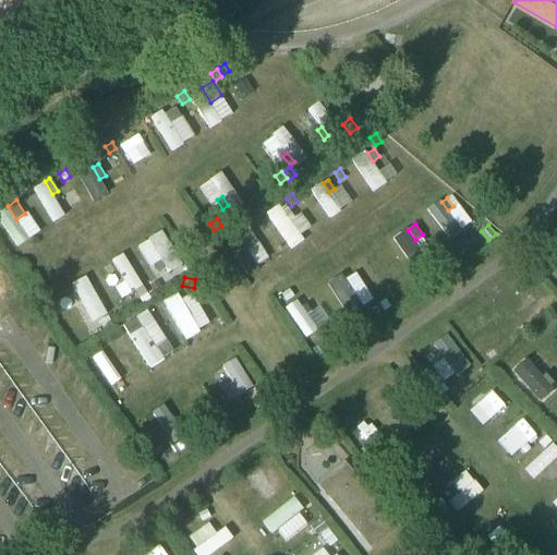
[(158,280),(150,285),(155,291),(162,287),(158,280)]
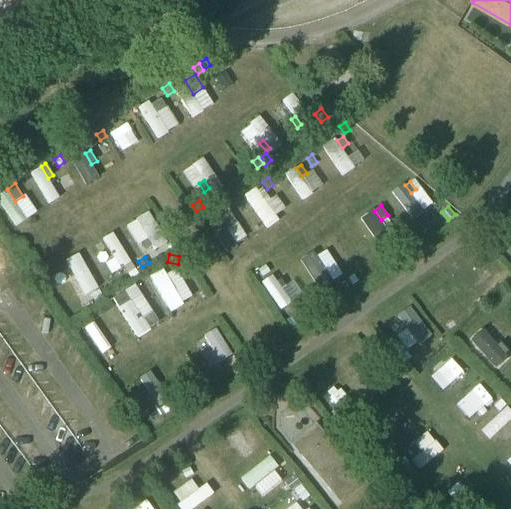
[(131,262),(124,266),(132,278),(139,274),(131,262)]
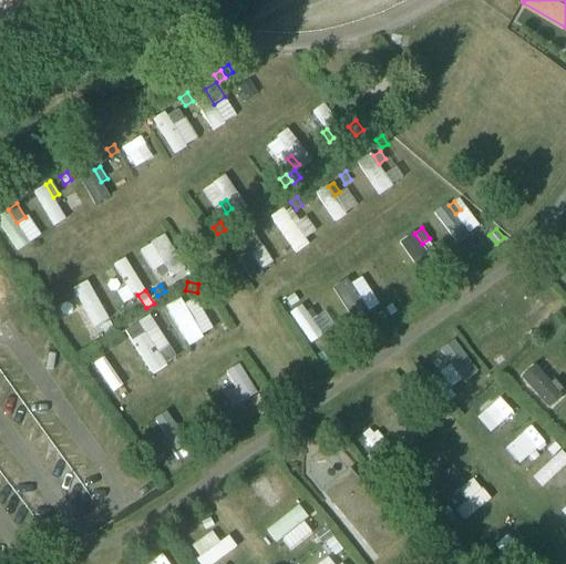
[(295,293),(287,298),(291,306),(299,300),(295,293)]
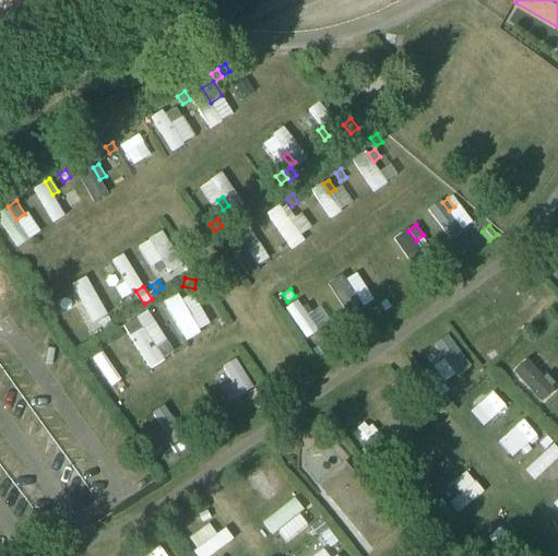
[(387,297),(381,302),(386,309),(391,306),(387,297)]
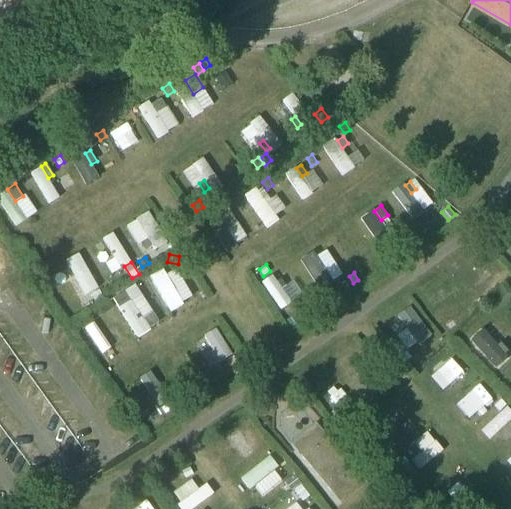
[(99,288),(92,292),(96,299),(102,295),(99,288)]
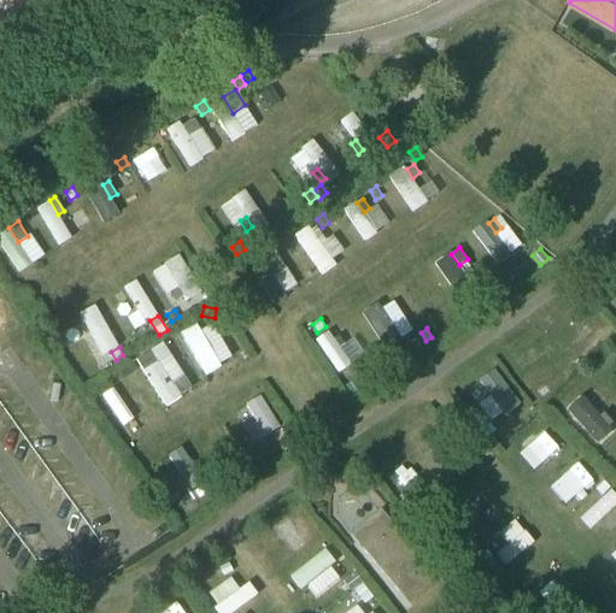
[(151,349),(136,359),(144,370),(158,360),(151,349)]
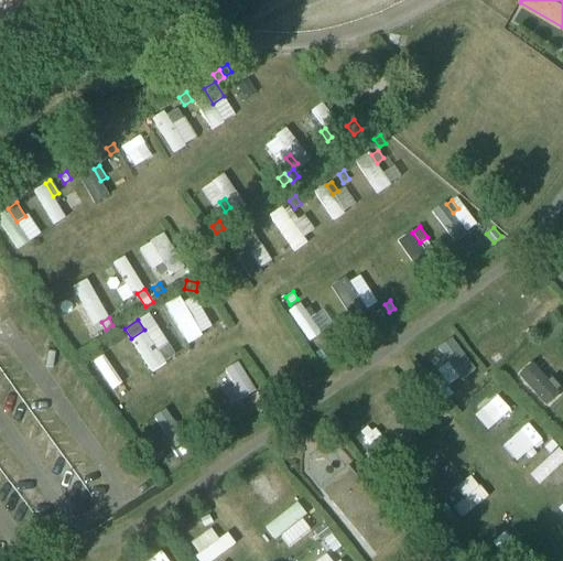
[(107,338),(99,344),(105,352),(112,347),(107,338)]
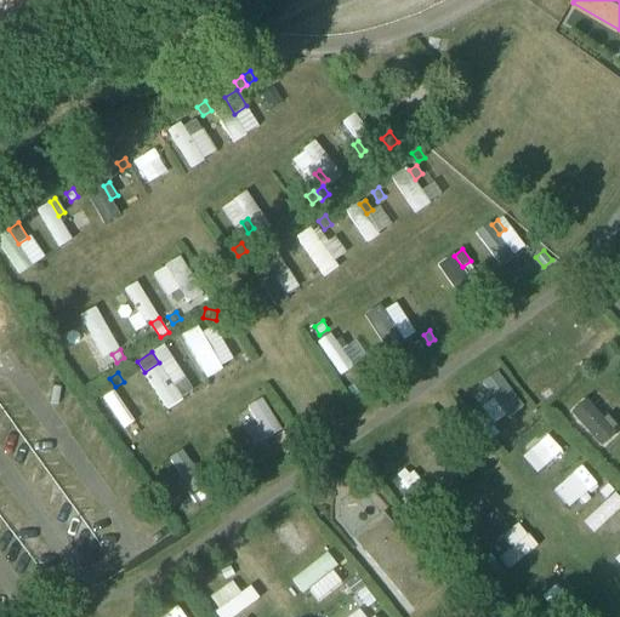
[(609,413),(603,418),(613,429),(619,424),(609,413)]
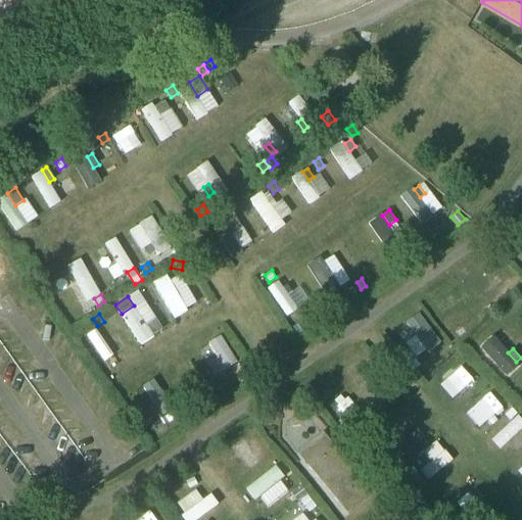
[(484,355),(478,360),(484,366),(490,361),(484,355)]
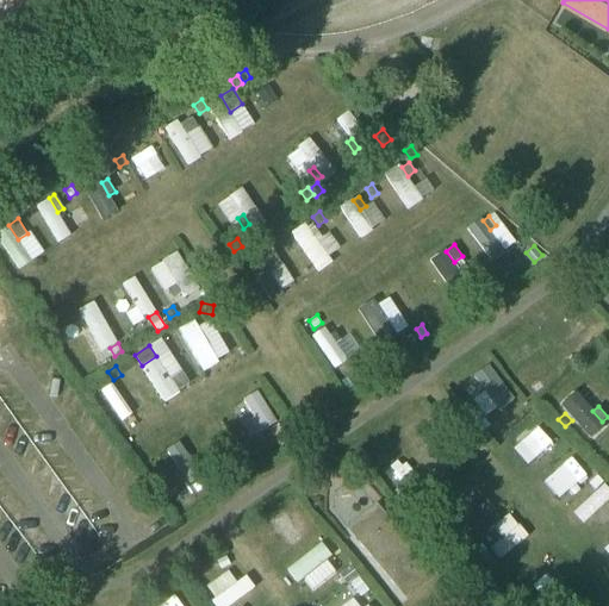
[(486,416),(479,422),(485,430),(492,424),(486,416)]
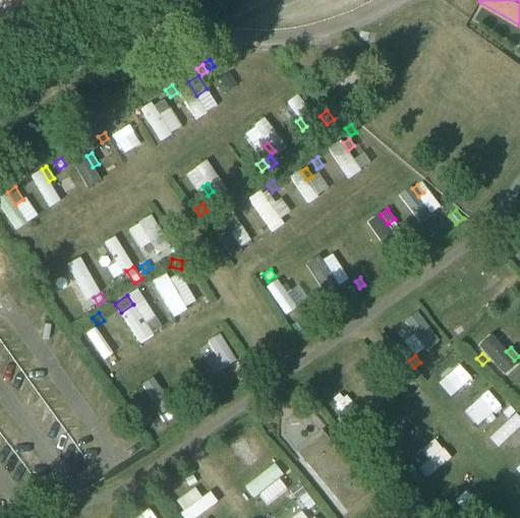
[(217,356),(212,359),(219,369),(224,366),(217,356)]
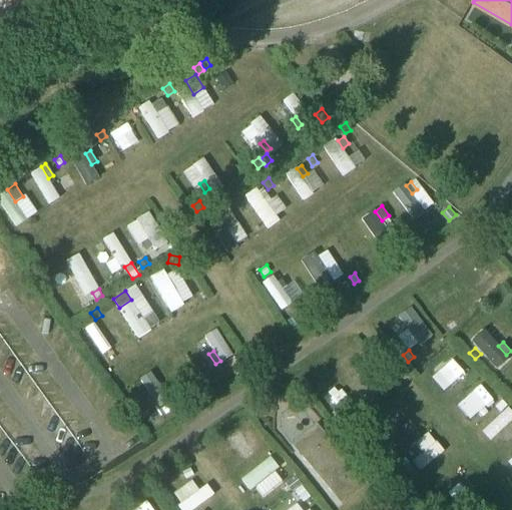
[(233,356),(226,361),(230,366),(237,362),(233,356)]
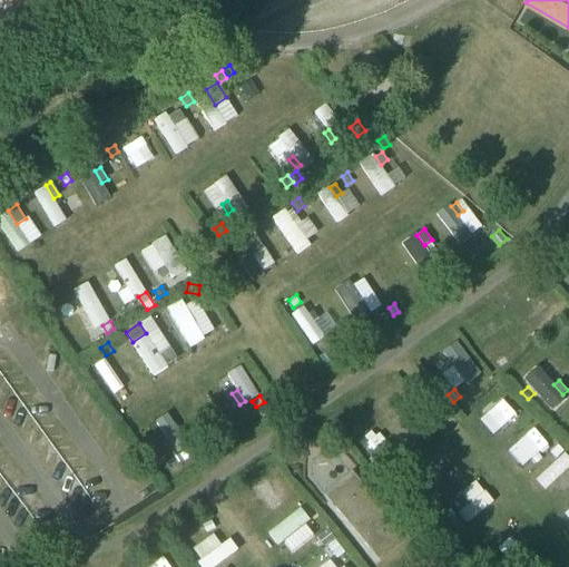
[(265,404),(257,409),(262,417),(270,411),(265,404)]
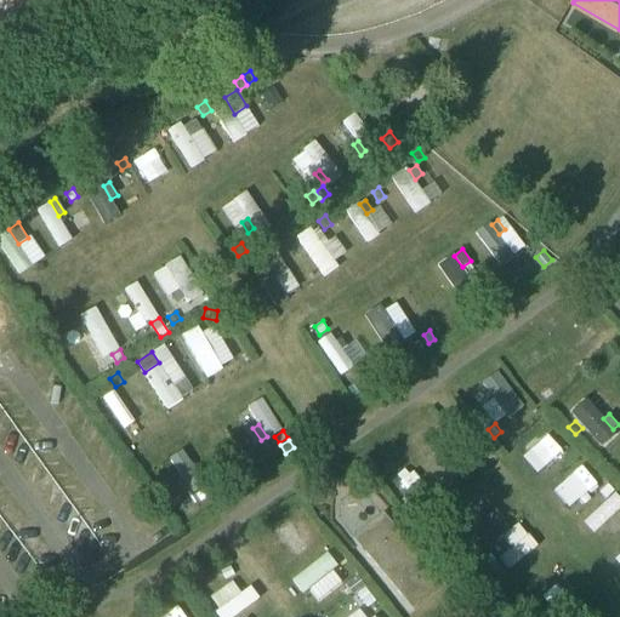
[(367,455),(357,462),(365,473),(374,466),(367,455)]
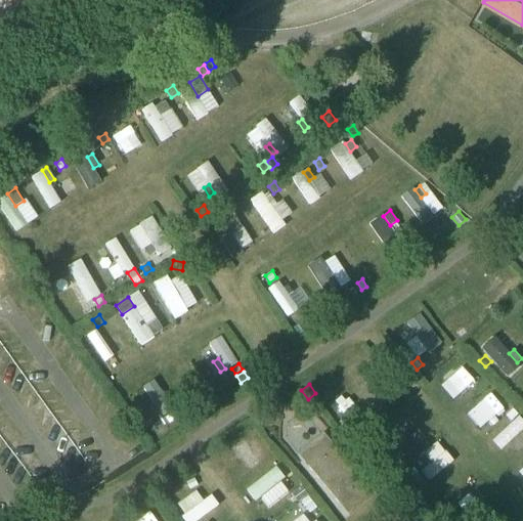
[(155,403),(150,406),(156,414),(160,410),(155,403)]
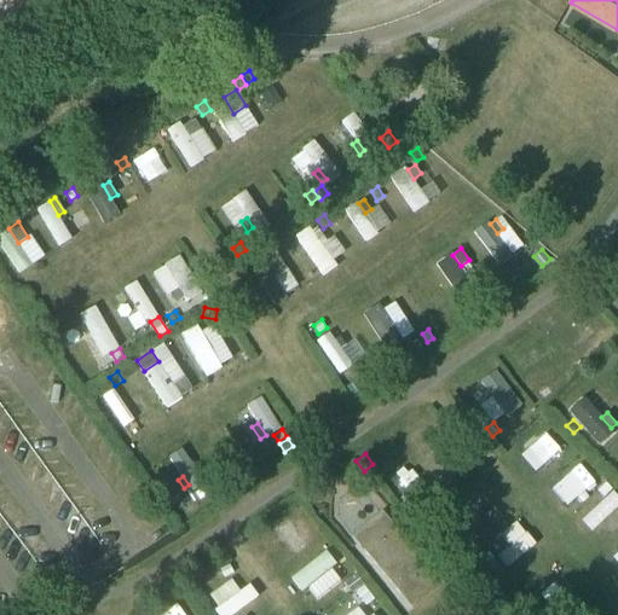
[(204,486),(196,492),(201,499),(209,493),(204,486)]
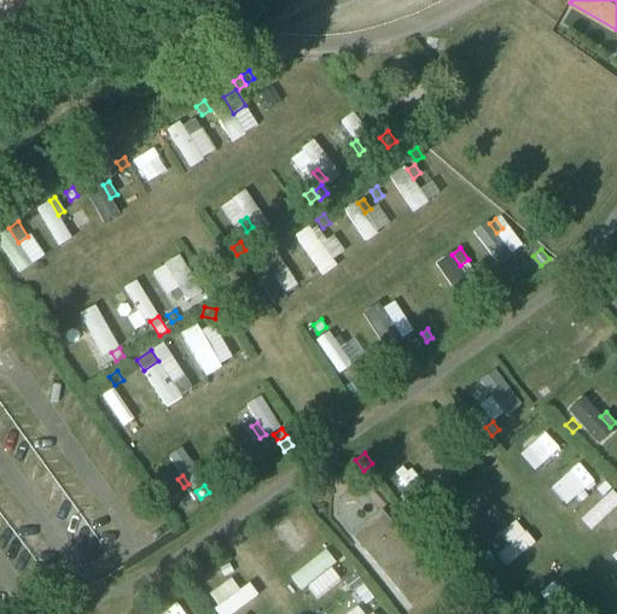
[(409,492),(402,500),(408,504),(415,497),(409,492)]
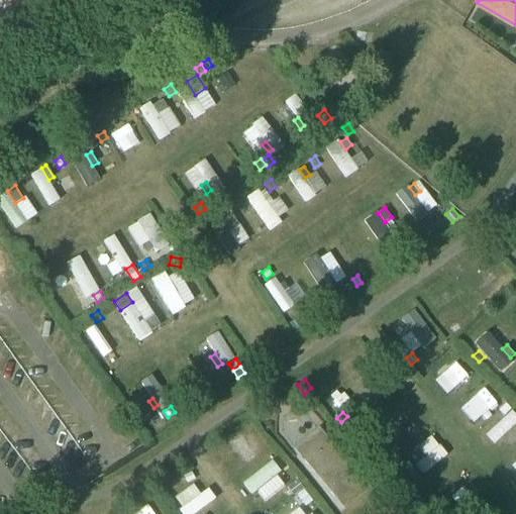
[(393,430),(386,437),(390,441),(397,435),(393,430)]
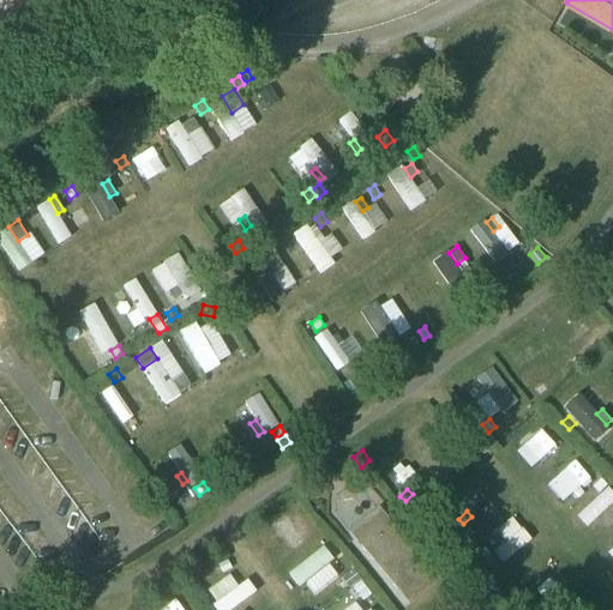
[(355,536),(407,597),(436,574),(383,512),(355,536)]
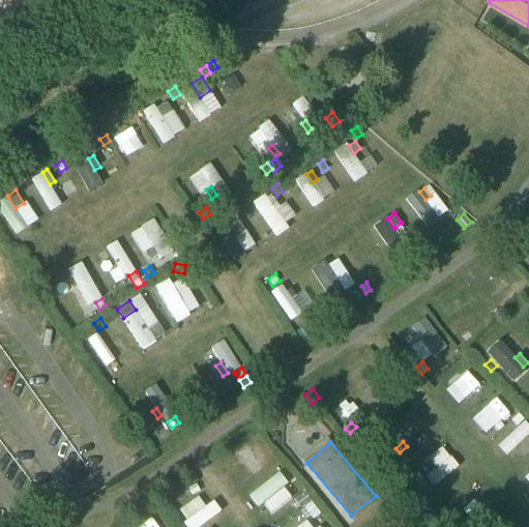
[(397,457),(390,462),(397,470),(403,465),(397,457)]
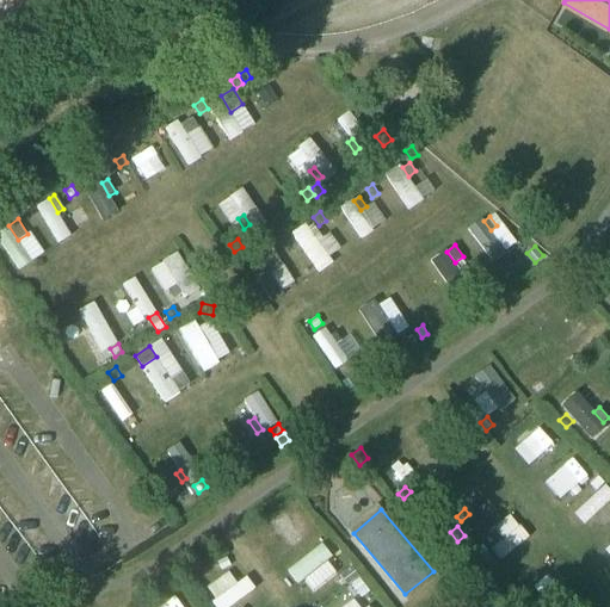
[(497,526),(488,533),(497,544),(505,537),(497,526)]
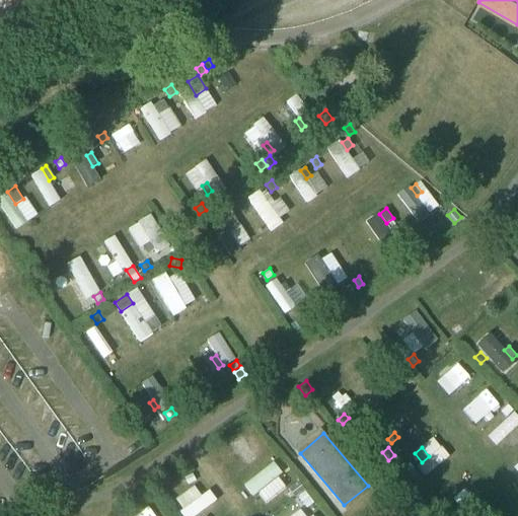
[(193,472),(185,476),(189,484),(196,480),(193,472)]
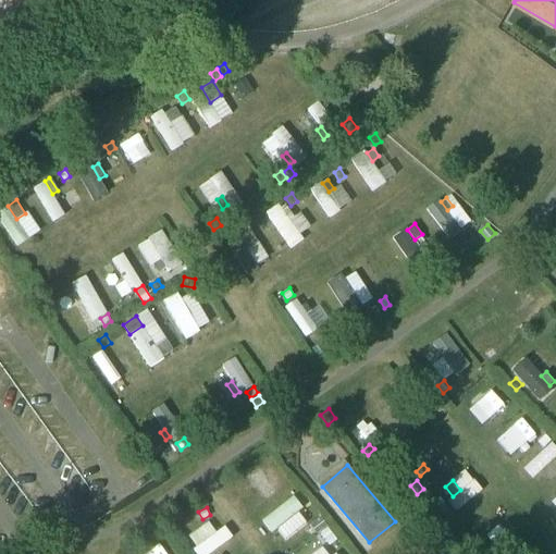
[(321,516),(310,524),(317,532),(318,532),(324,527),(328,525),(321,516)]
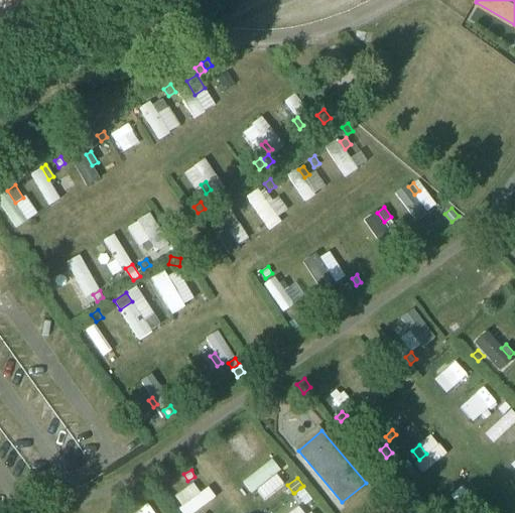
[(303,487),(296,492),(301,498),(307,493),(303,487)]
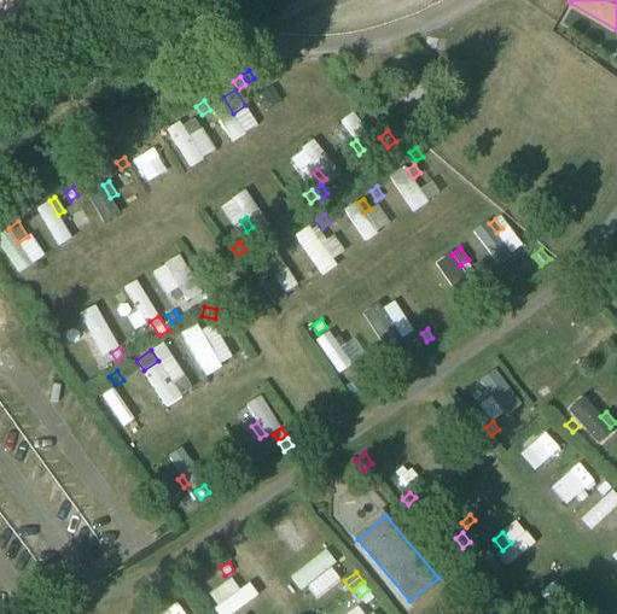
[(368,590),(361,596),(366,603),(374,596),(368,590)]
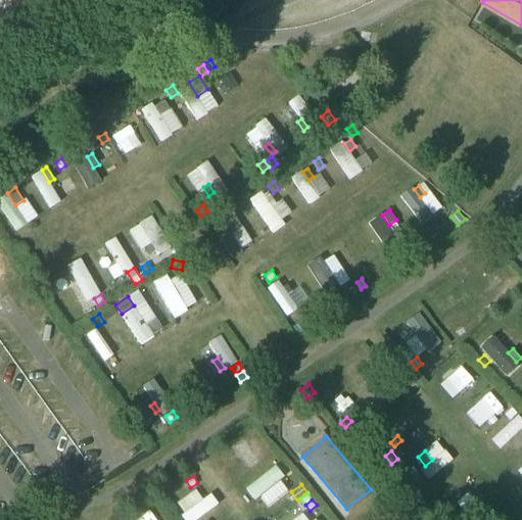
[(449,511),(444,515),(447,519),(452,519),(455,517),(449,511)]
